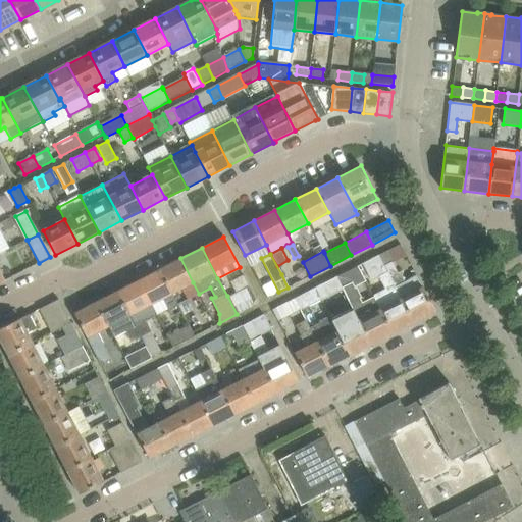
[(413,322),(383,263),(378,255),(362,263),(370,278),(377,274),(383,286),(371,293),(373,297),(393,332),(394,331),(406,325),(413,322)]
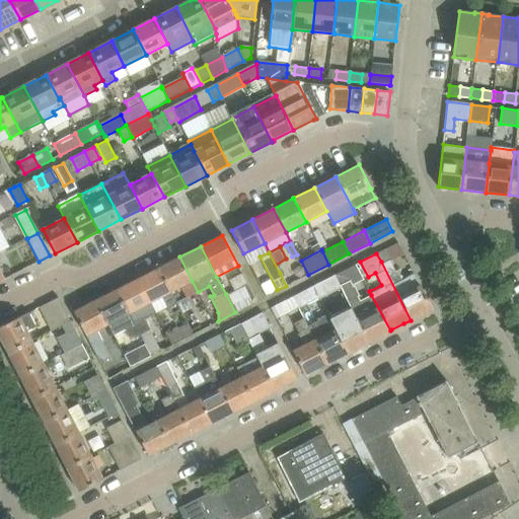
[(158,268),(170,291),(192,281),(179,256),(158,268)]
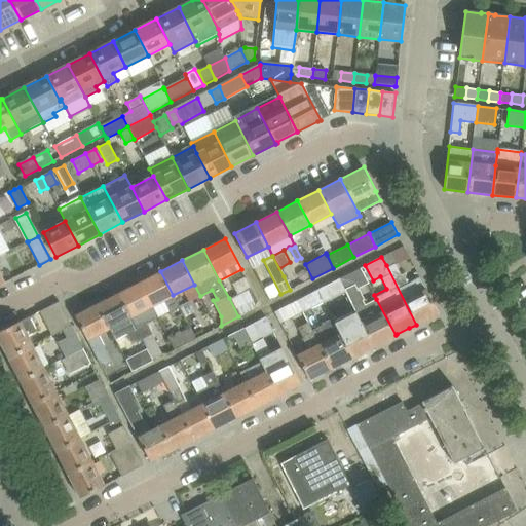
[(395,263),(387,267),(416,325),(439,313),(426,289),(425,290),(419,277),(408,284),(403,273),(401,274),(395,263)]
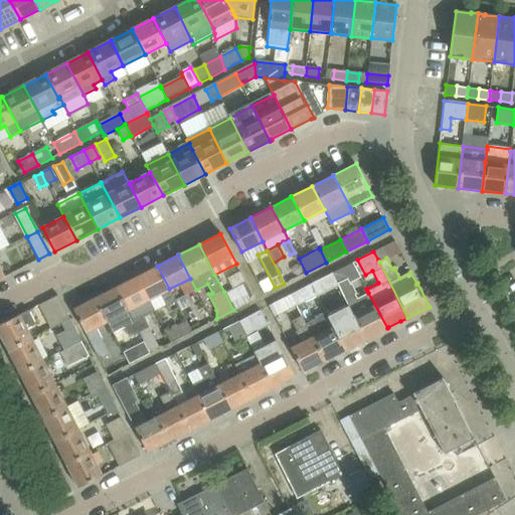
[(347,304),(365,339),(387,328),(368,293),(358,298),(356,294),(357,293),(352,283),(351,284),(348,279),(358,274),(352,263),(331,273),(337,285),(347,304)]
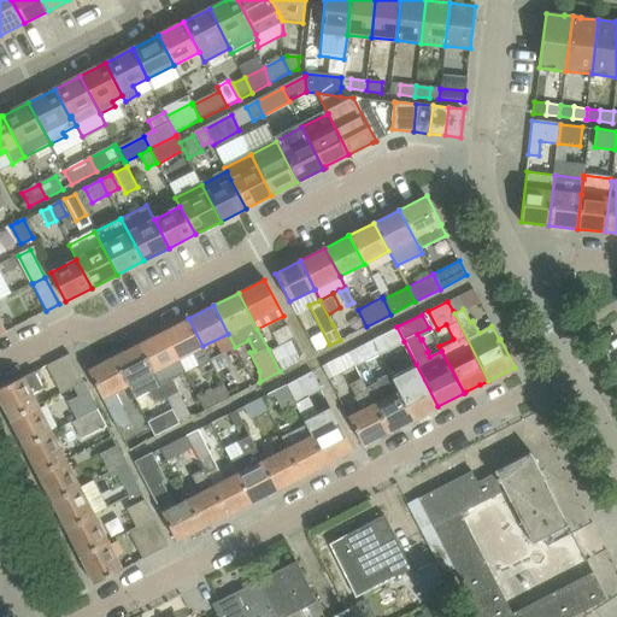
[(199,365),(210,359),(203,346),(188,318),(164,330),(178,359),(192,352),(199,365)]
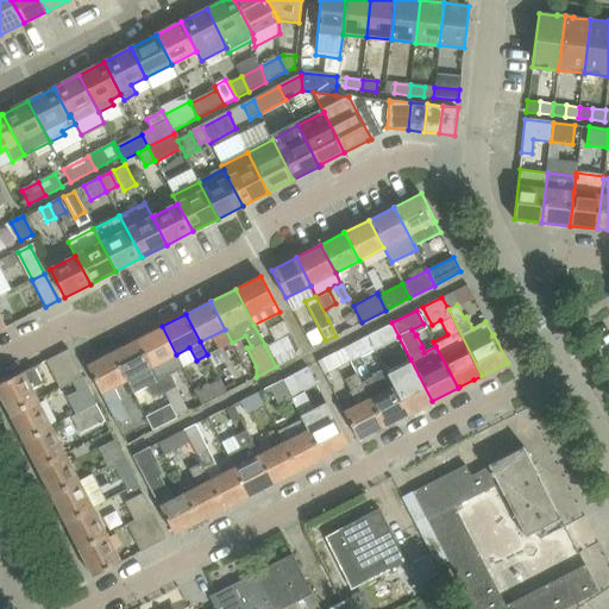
[(275,340),(265,345),(276,366),(293,357),(297,346),(290,332),(283,320),(269,327),(275,340)]
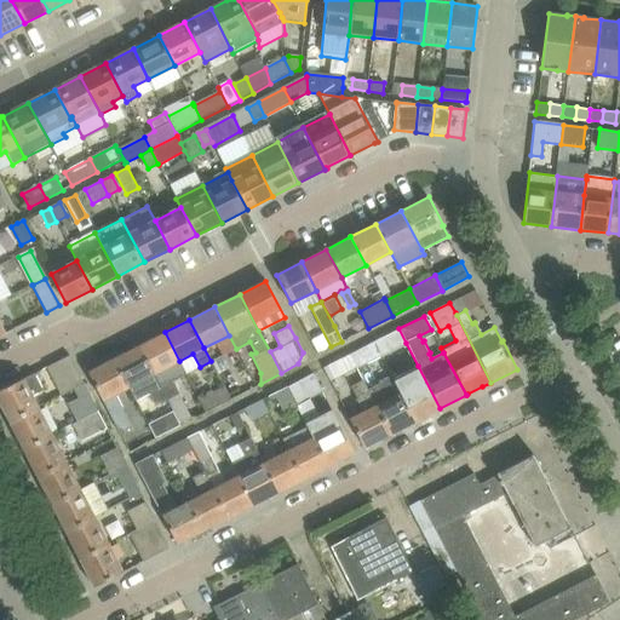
[(382,355),(406,343),(399,328),(374,342),(382,355)]
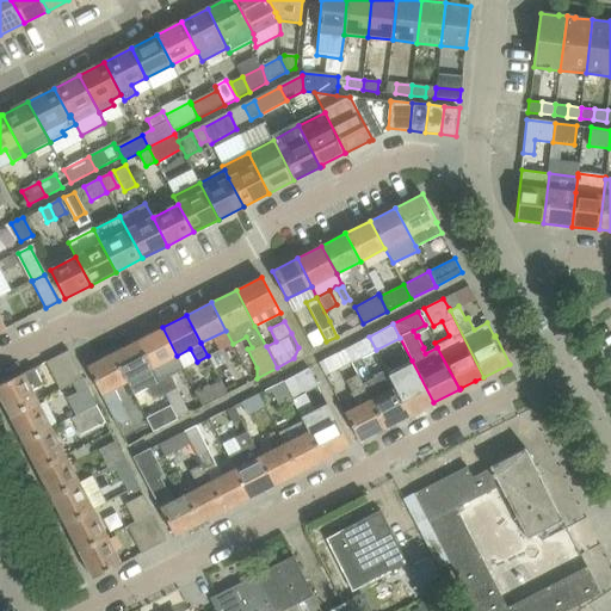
[(162,327),(137,340),(165,393),(172,407),(177,417),(187,411),(170,376),(184,369),(177,356),(162,327)]
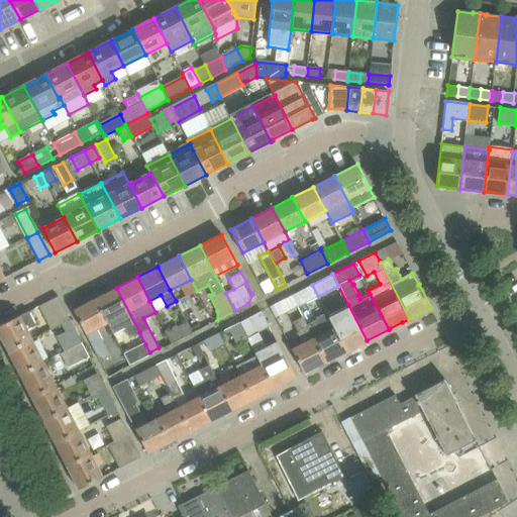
[(312,285),(291,296),(297,306),(318,296),(312,285)]
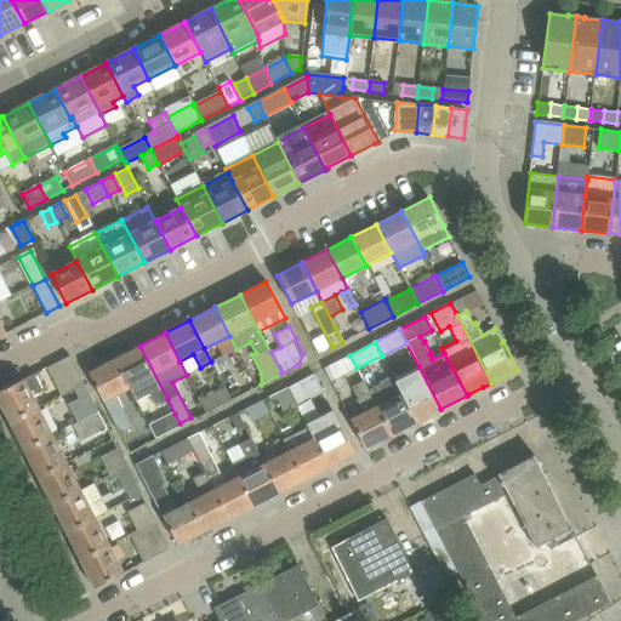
[(140,346),(114,359),(129,387),(135,400),(149,393),(155,405),(167,399),(140,346)]
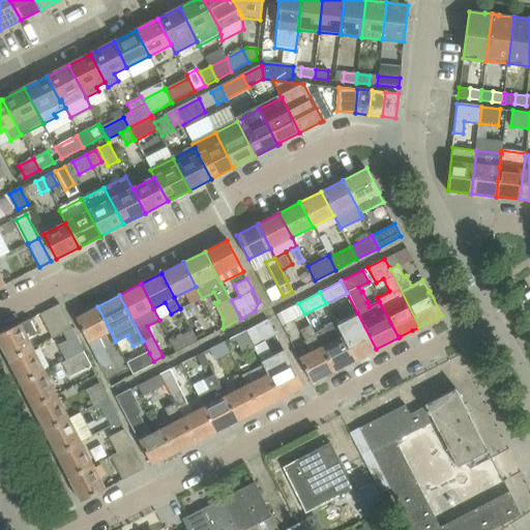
[(52,337),(63,332),(71,327),(59,303),(39,314),(52,337)]
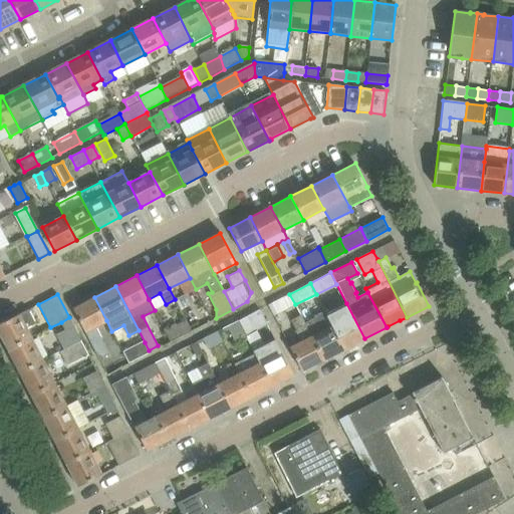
[(185,294),(175,299),(180,309),(190,304),(185,294)]
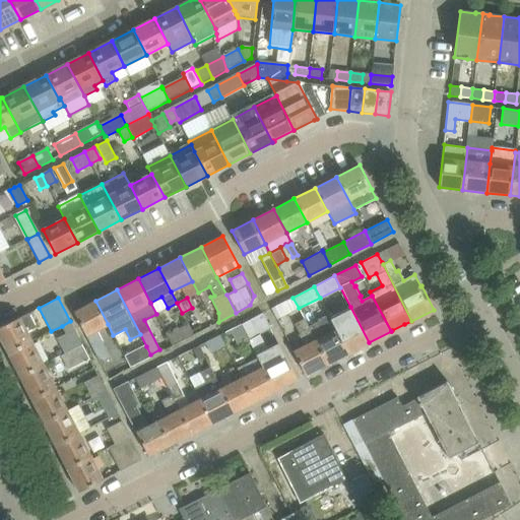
[(277,319),(299,308),(293,298),(271,308),(277,319)]
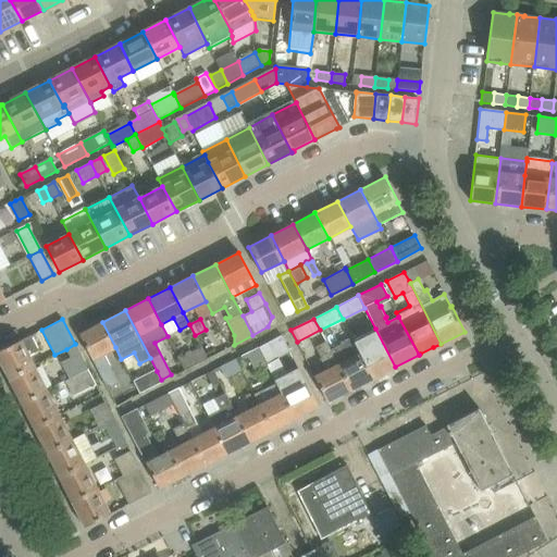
[(103,354),(115,347),(102,322),(79,334),(108,388),(118,383),(103,354)]
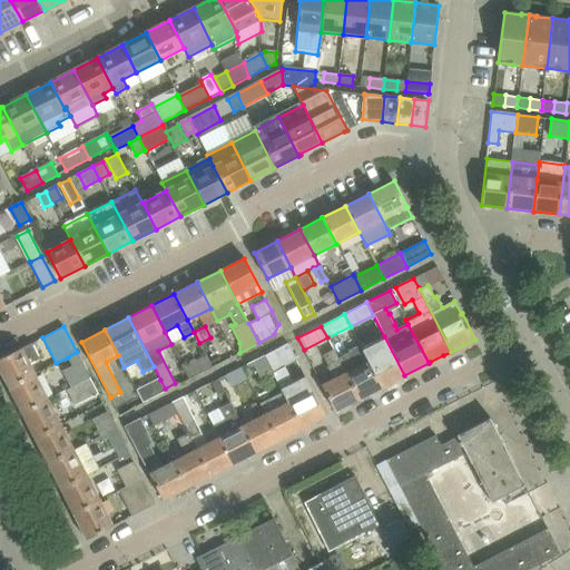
[(394,381),(404,375),(384,336),(362,347),(382,387),(394,381)]
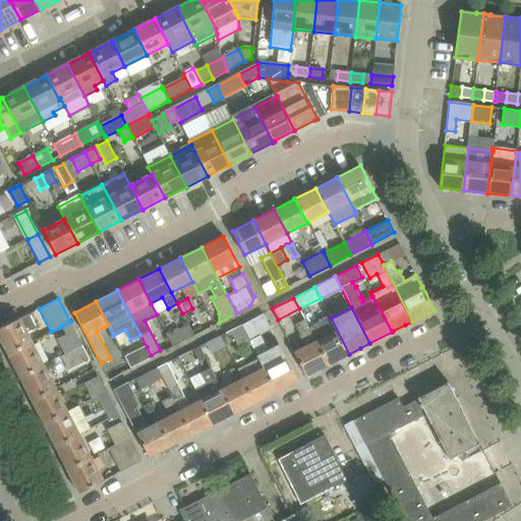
[(19,317),(0,328),(0,339),(8,355),(33,342),(27,332),(36,328),(29,313),(19,319),(19,317)]
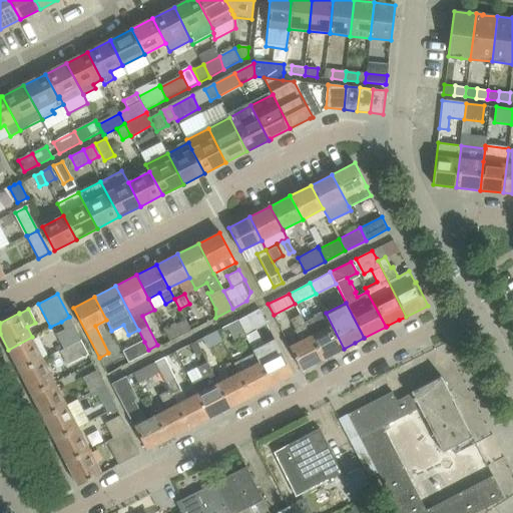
[(259,309),(237,320),(246,337),(253,351),(272,386),(293,375),(291,370),(281,351),(273,336),(263,341),(257,328),(267,323),(259,309)]
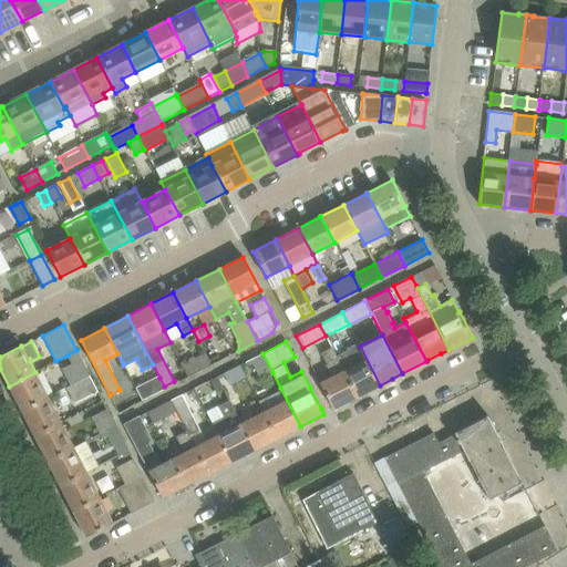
[(334,354),(358,397),(366,392),(380,385),(360,346),(357,341),(346,347),(346,349),(334,354)]
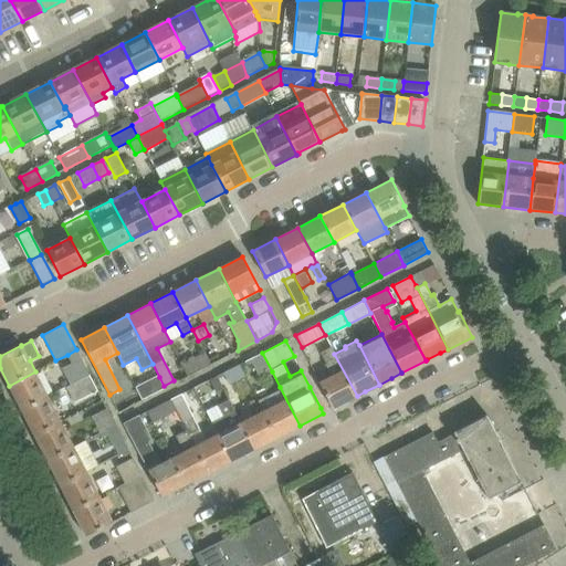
[(320,383),(333,408),(348,400),(353,398),(357,396),(334,354),(329,345),(318,352),(332,376),(320,383)]
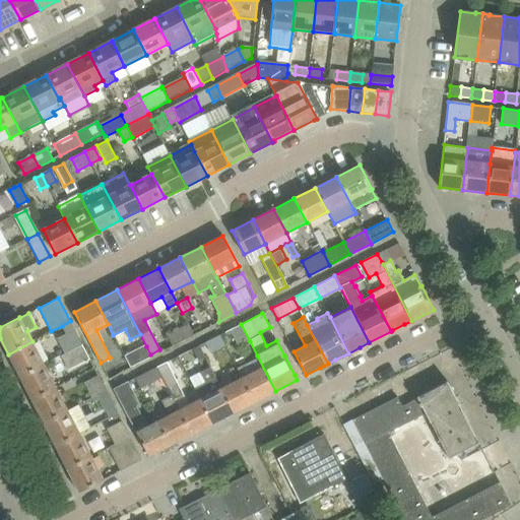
[(56,336),(65,353),(82,344),(70,321),(62,326),(65,332),(56,336)]
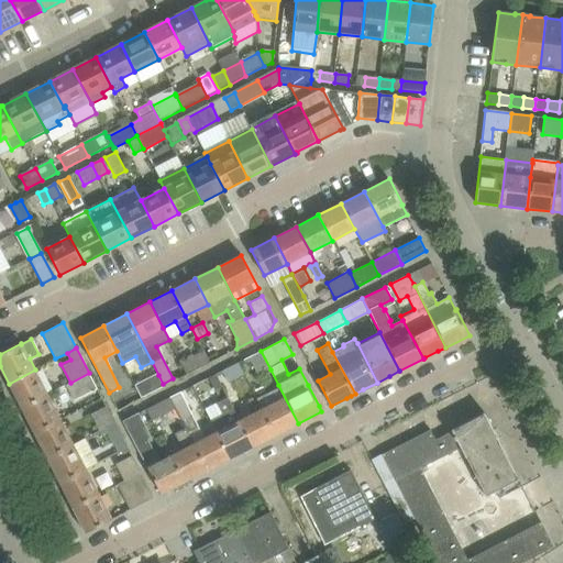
[(202,350),(180,362),(187,374),(209,362),(202,350)]
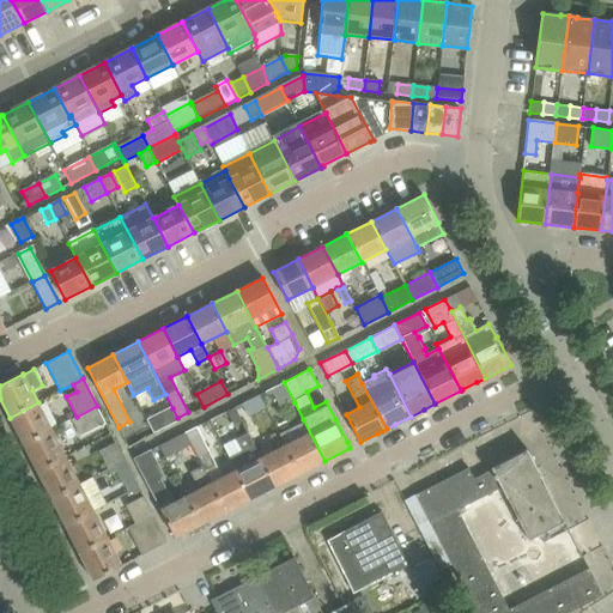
[(281,410),(295,402),(284,382),(265,392),(273,393),(281,410)]
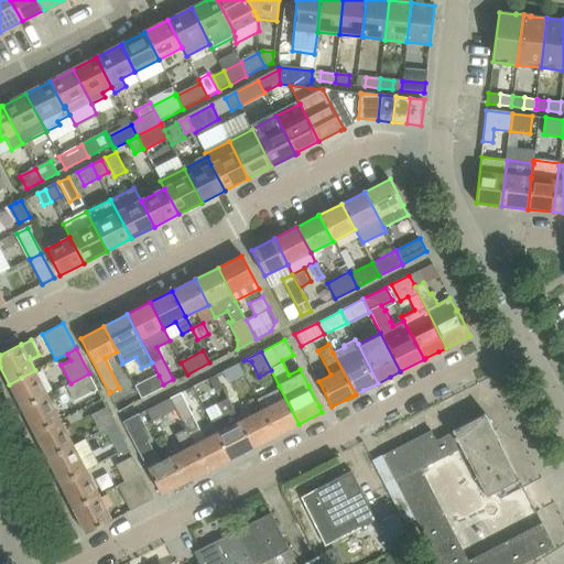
[(238,362),(223,371),(228,381),(243,373),(238,362)]
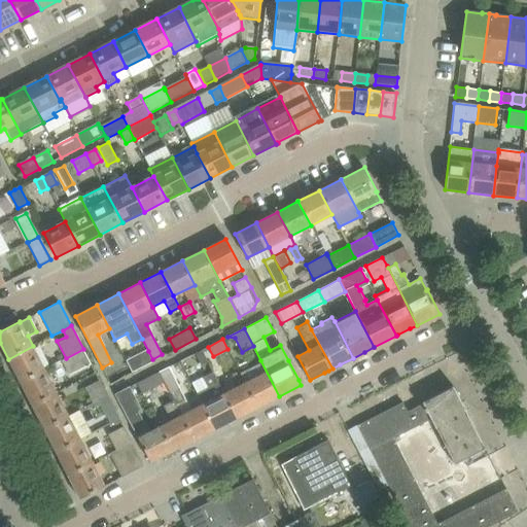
[(8,359),(20,382),(44,370),(33,346),(8,359)]
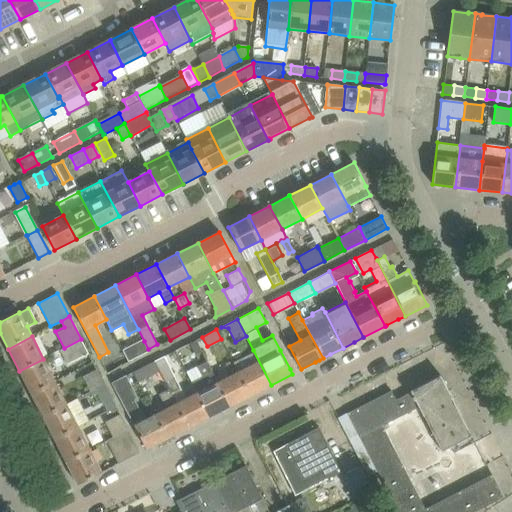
[(88,354),(81,339),(64,348),(60,350),(67,365),(88,354)]
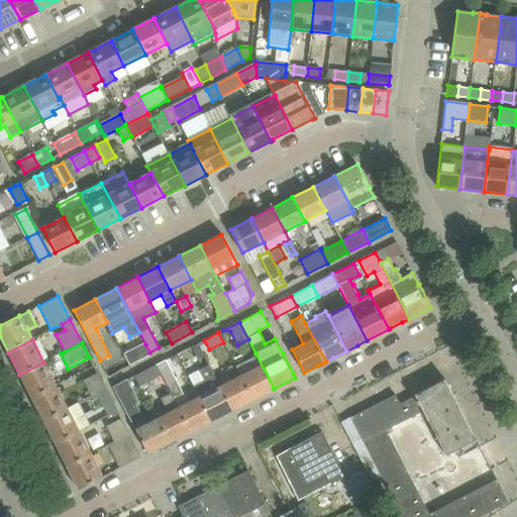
[(198,343),(191,347),(196,356),(203,353),(198,343)]
